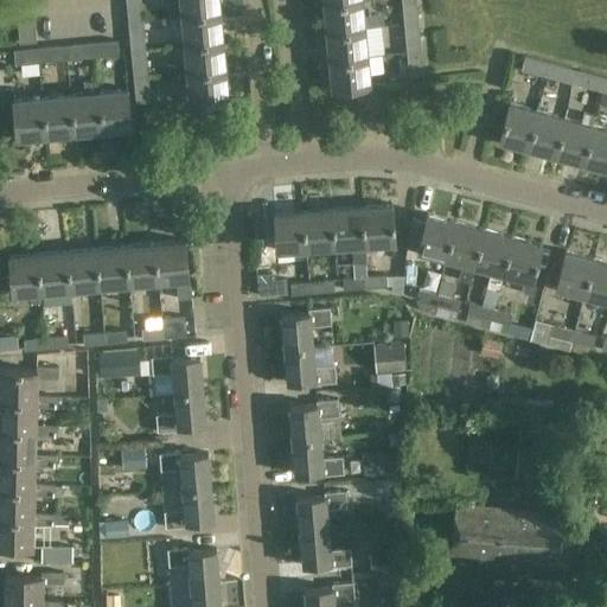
[(141,21),(139,0),(126,0),(128,23),(141,21)]
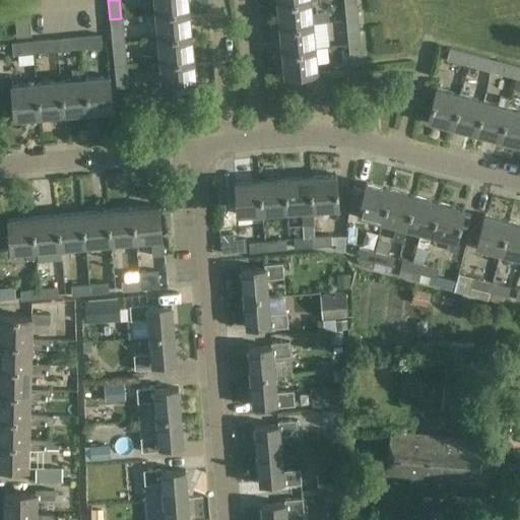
[(157,15),(191,12),(189,0),(145,0),(146,2),(156,1),(157,15)]
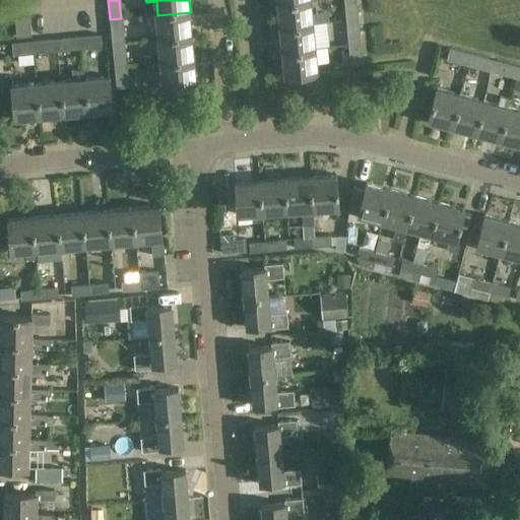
[(315,24),(312,0),(310,0),(279,3),(281,27),(315,24)]
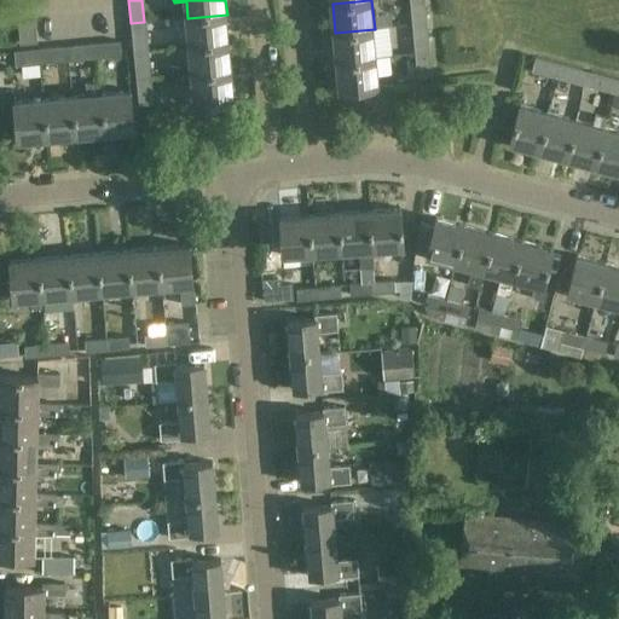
[(409,0),(412,25),(426,24),(423,0),(409,0)]
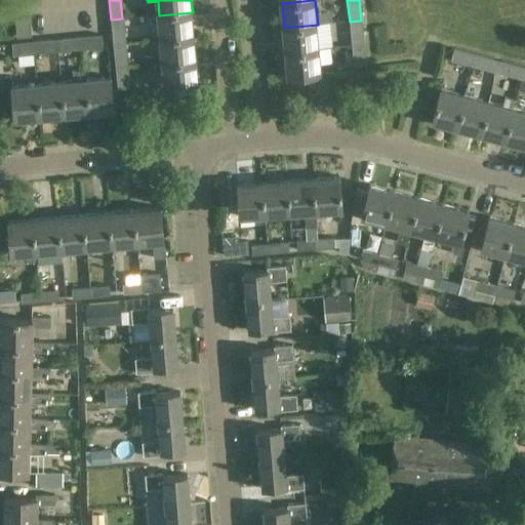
[(159,15),(161,40),(195,37),(193,12),(159,15)]
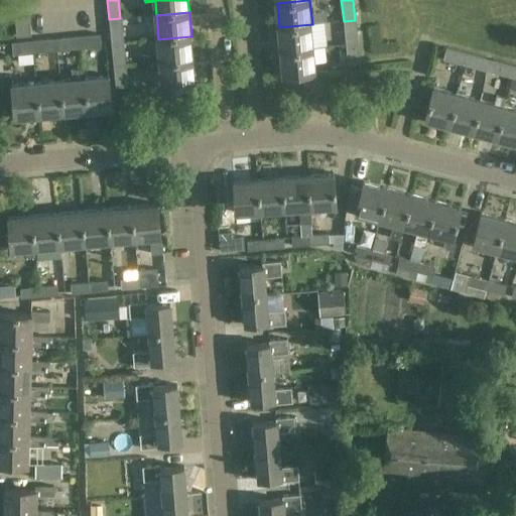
[(32,35),(30,18),(15,19),(16,36),(32,35)]
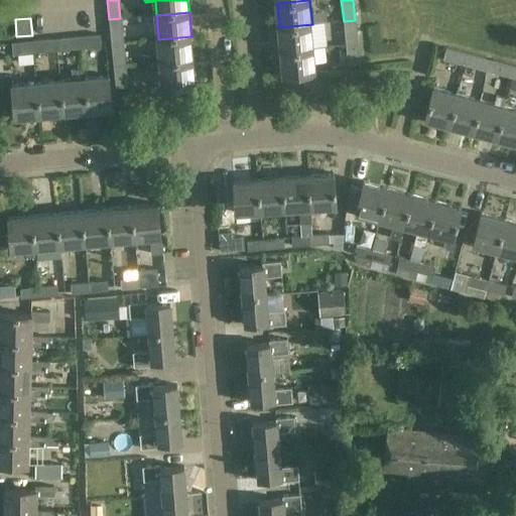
[(122,38),(120,18),(109,19),(111,40),(122,38)]
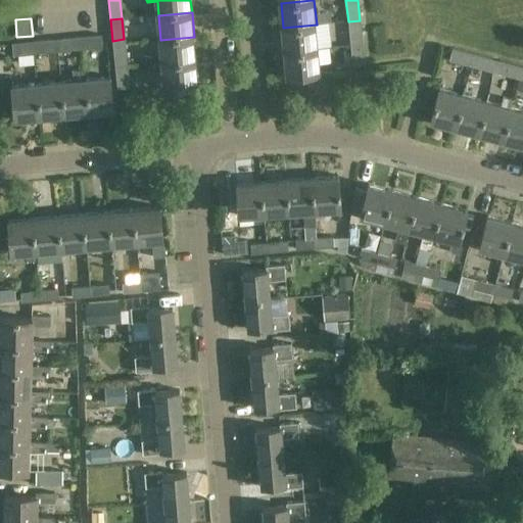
[(350,46),(363,45),(360,20),(348,21),(350,46)]
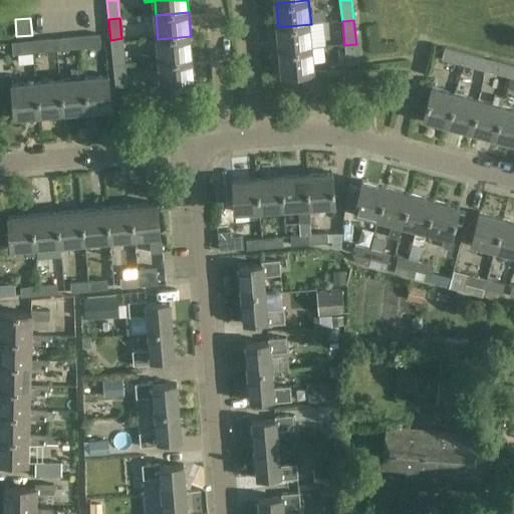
[(313,48),(311,24),(278,27),(280,51),(313,48)]
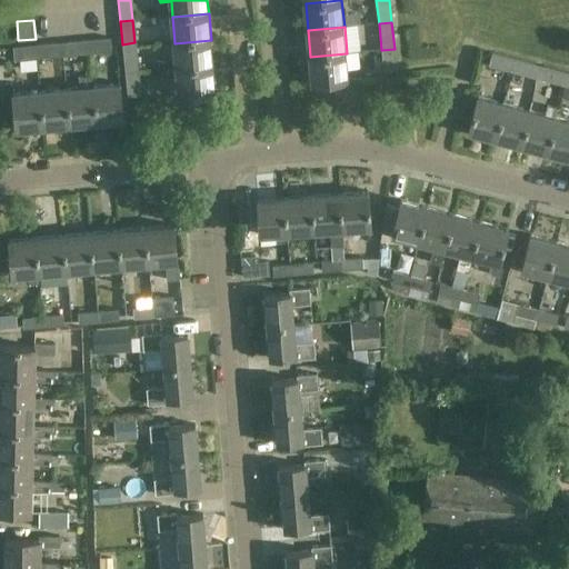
[(91,53),(111,51),(110,39),(90,41),(91,53)]
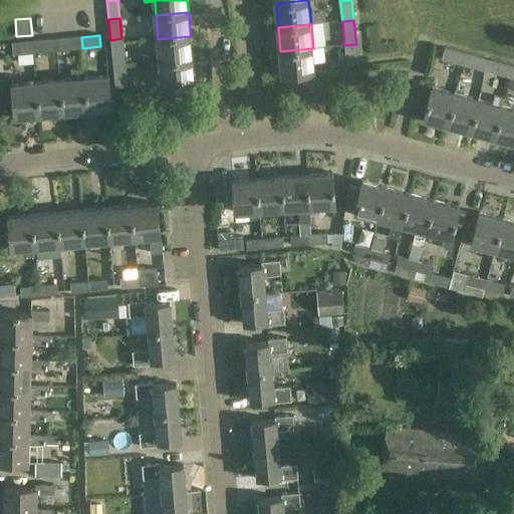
[(191,36),(158,39),(161,63),(194,60),(191,36)]
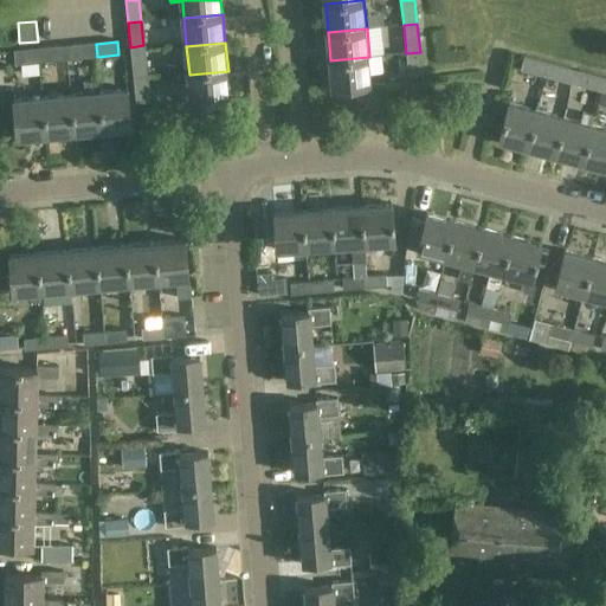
[(66,46),(69,60),(97,57),(96,44),(66,46)]
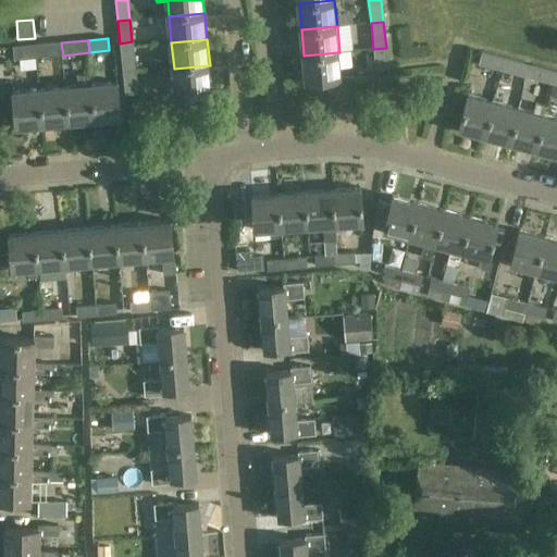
[(36,58),(63,56),(61,42),(35,46),(36,58)]
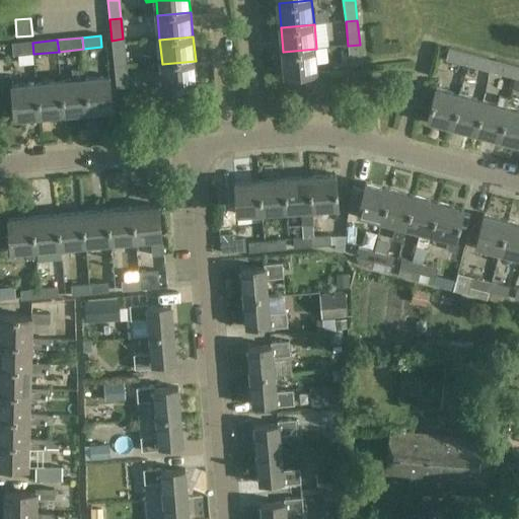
[(32,43),(12,45),(13,56),(33,54),(32,43)]
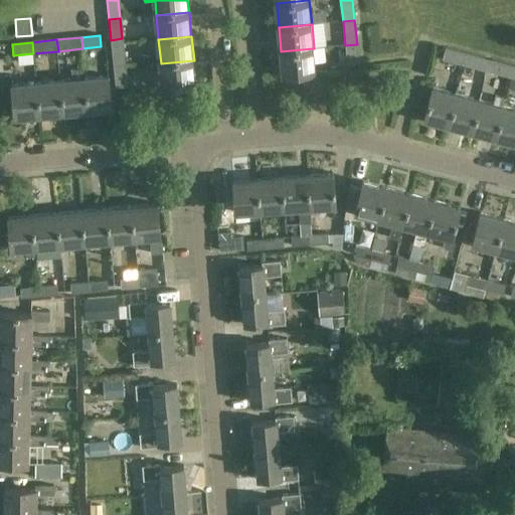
[(345,45),(347,65),(359,63),(357,44),(345,45)]
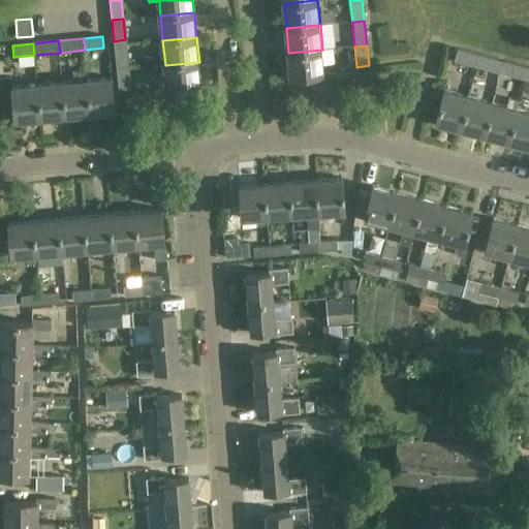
[(128,68),(126,48),(115,50),(117,69),(128,68)]
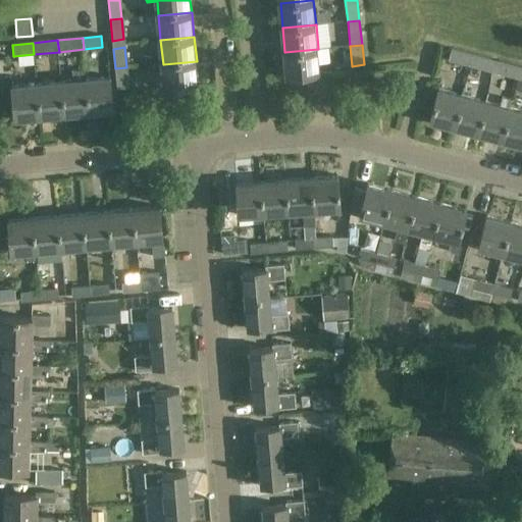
[(320,73),(318,49),(284,52),(288,76),(320,73)]
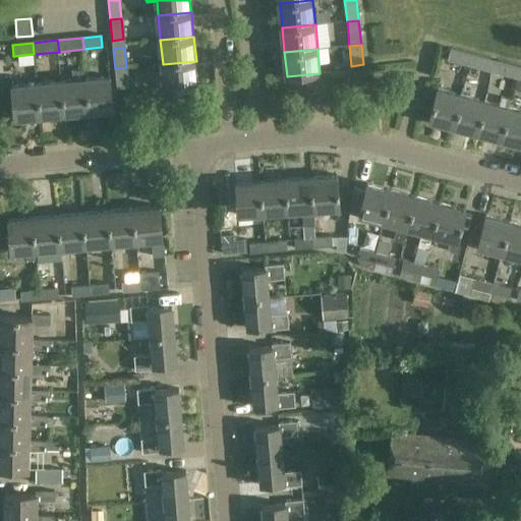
[(474,56),(451,50),(448,61),(471,67),(474,56)]
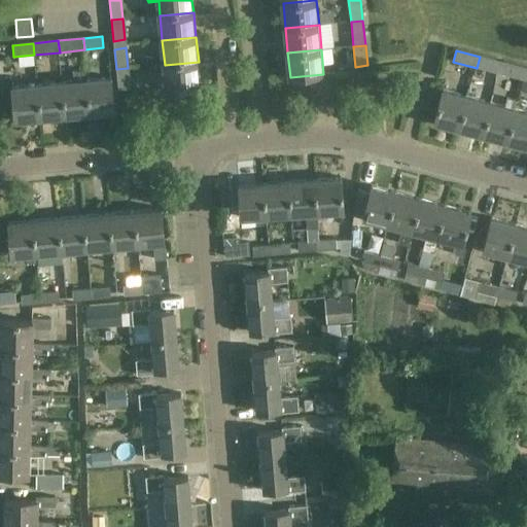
[(503,63),(480,57),(477,68),(500,74),(503,63)]
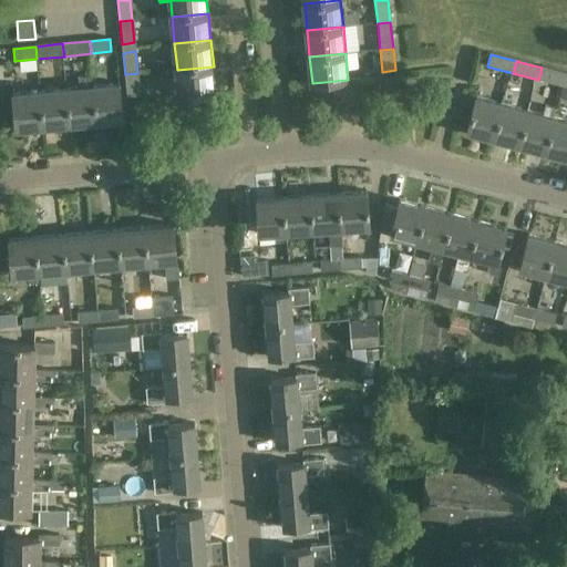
[(214,66),(177,70),(179,96),(216,93),(214,66)]
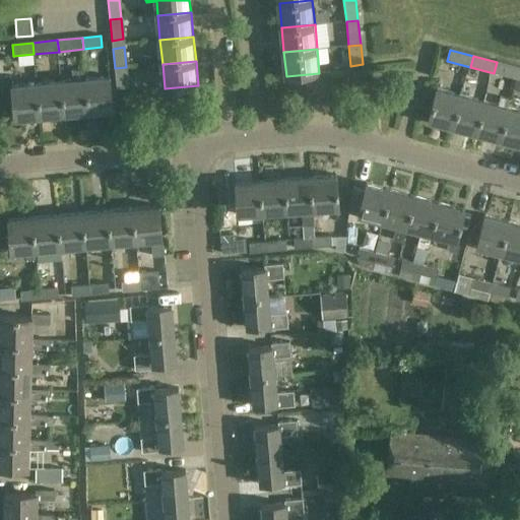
[(513,91),(514,91),(519,69),(519,67),(497,62),(494,73),(502,75),(498,92),(512,95),(513,91)]
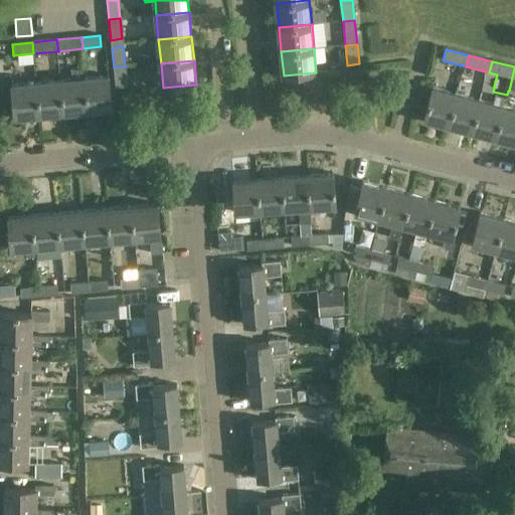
[(127,87),(125,66),(114,67),(116,88),(127,87)]
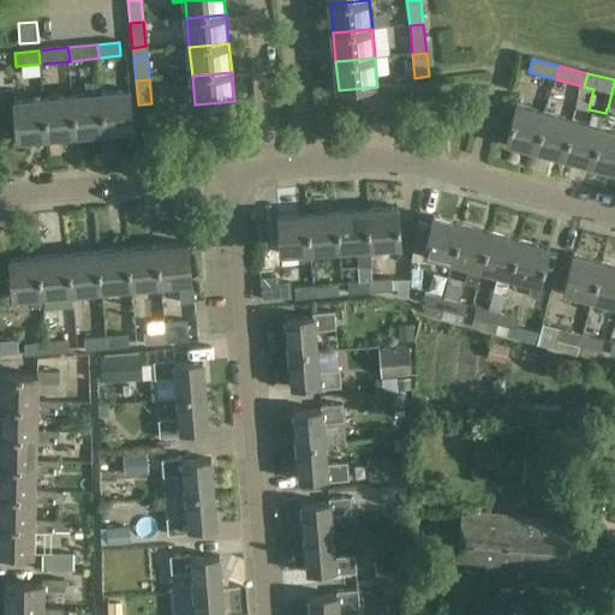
[(77,136),(106,132),(102,93),(100,93),(100,83),(87,84),(88,94),(72,96),(77,136)]
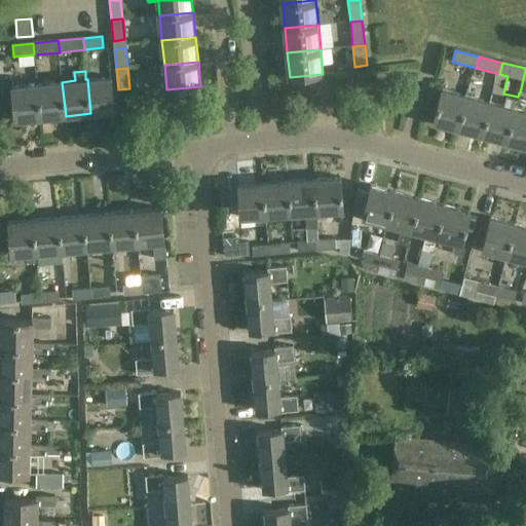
[(87,79),(90,113),(115,111),(112,77),(87,79)]
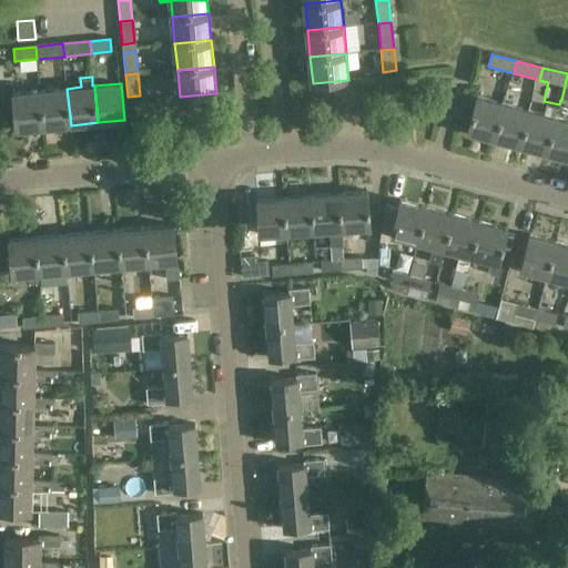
[(71,125),(67,89),(40,91),(44,128),(71,125)]
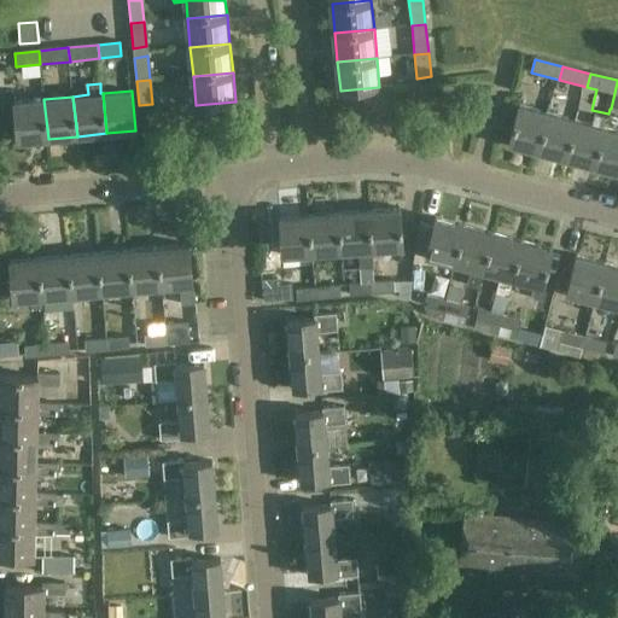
[(18,141),(48,139),(44,99),(15,101),(18,141)]
